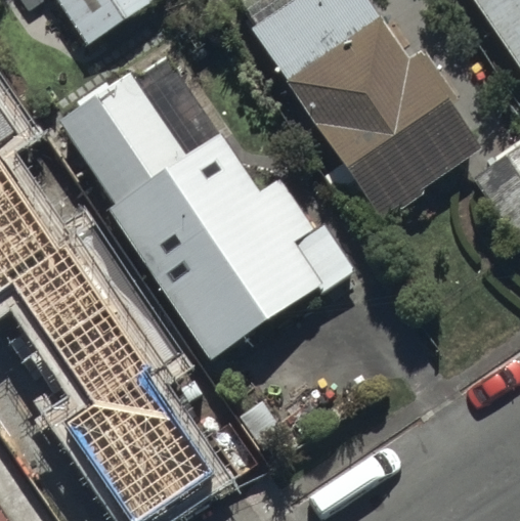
[(53,0),(82,46),(154,0),(53,0)]
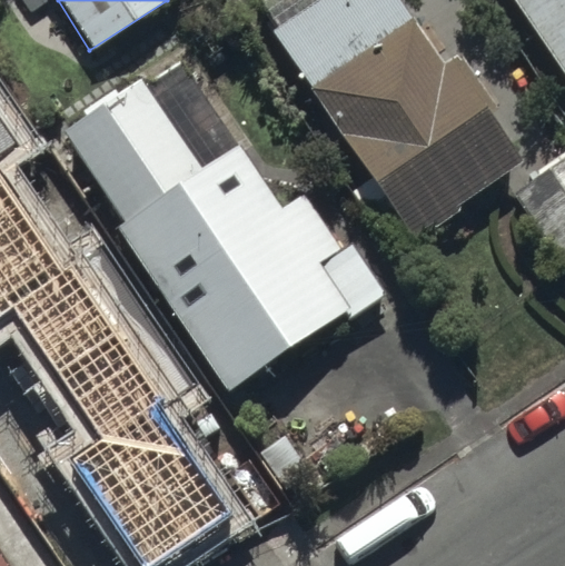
[(313,0),(273,28),(409,238),(429,225),(432,228),(461,208),(455,200),(522,154),(492,110),(495,108),(456,50),(442,60),(399,0),(313,0)]
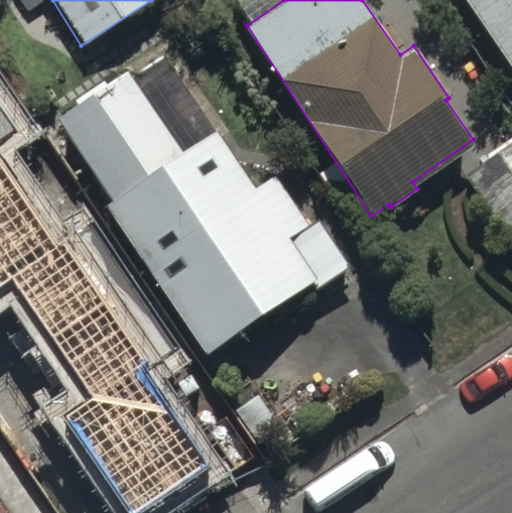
[(468,0),(511,63),(511,0),(468,0)]
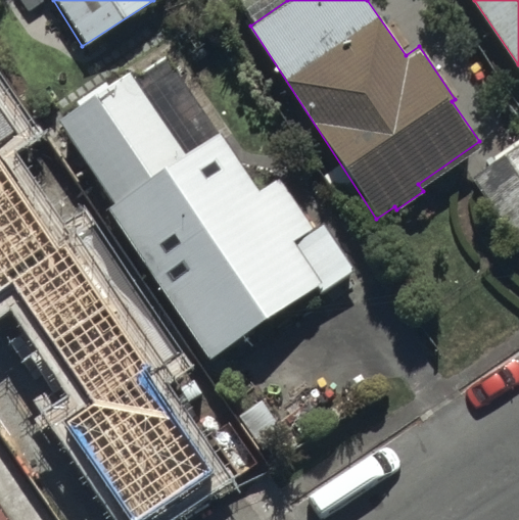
[(116,201),(107,206),(207,360),(317,288),(321,293),(355,271),(321,220),(314,225),(280,174),(256,189),(168,53),(134,76),(131,69),(107,86),(103,80),(74,99),(77,105),(60,115),(116,201)]
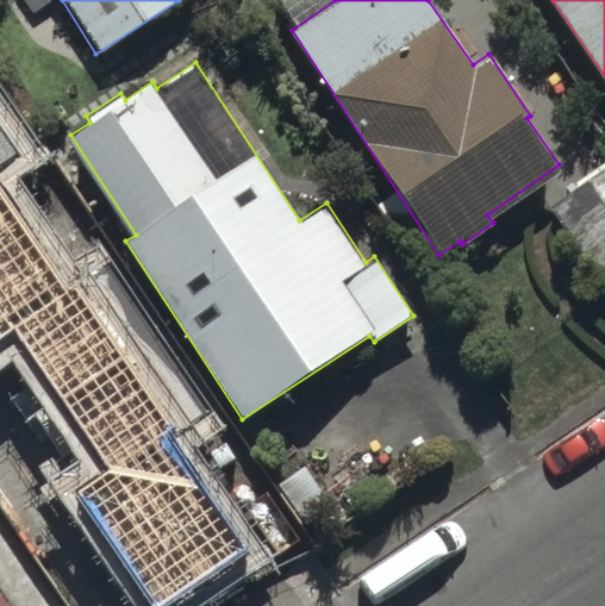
[(604,162),(547,204),(604,287),(604,285),(604,162)]
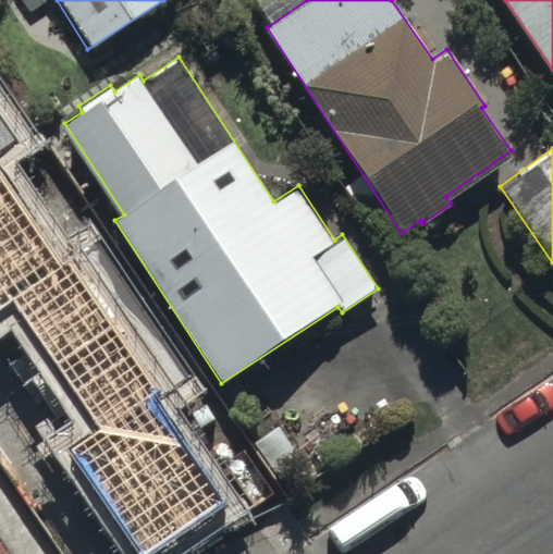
[(0,457),(28,499),(75,467),(83,479),(134,444),(118,420),(169,385),(80,255),(19,297),(0,270),(0,457)]
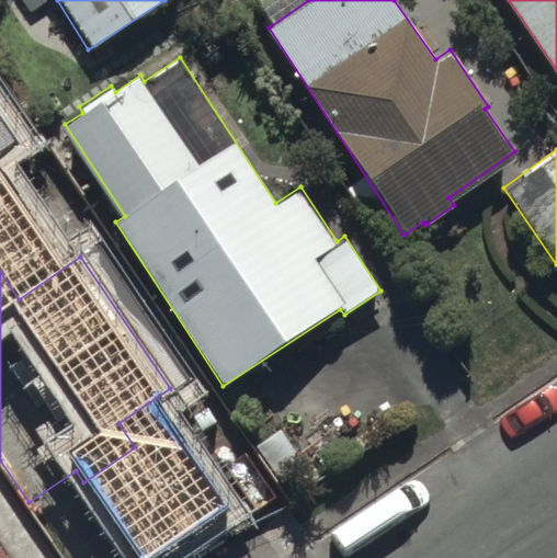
[(0,557),(9,557),(0,543),(0,557)]
